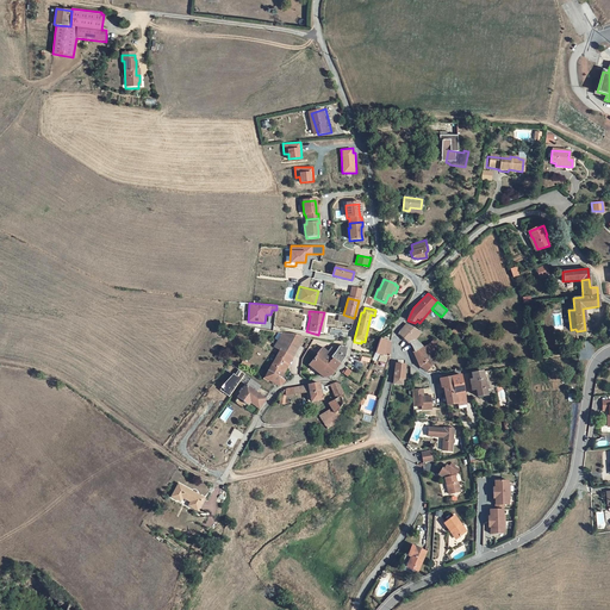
[(398,336),(412,348),(414,353),(423,348),(417,340),(422,334),(408,325),(406,328),(404,327),(399,334),(398,336)]
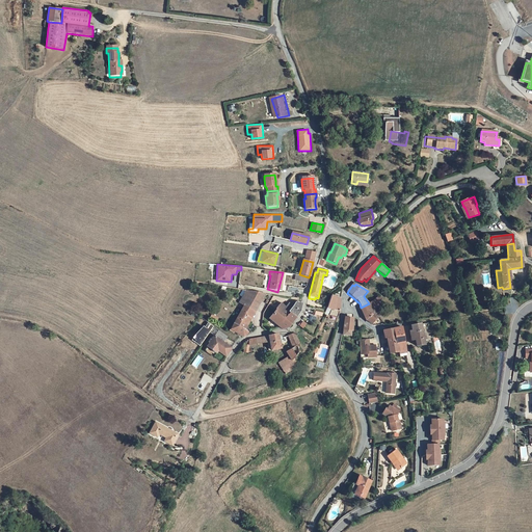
[(393,294),(394,295),(402,287),(401,285),(400,284),(393,292),(394,293),(393,294)]
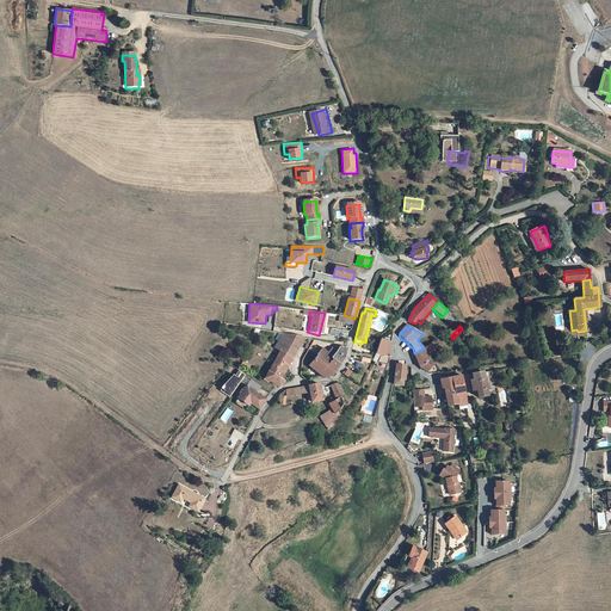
[(281,352),(291,335),(284,334),(275,350),(281,352)]
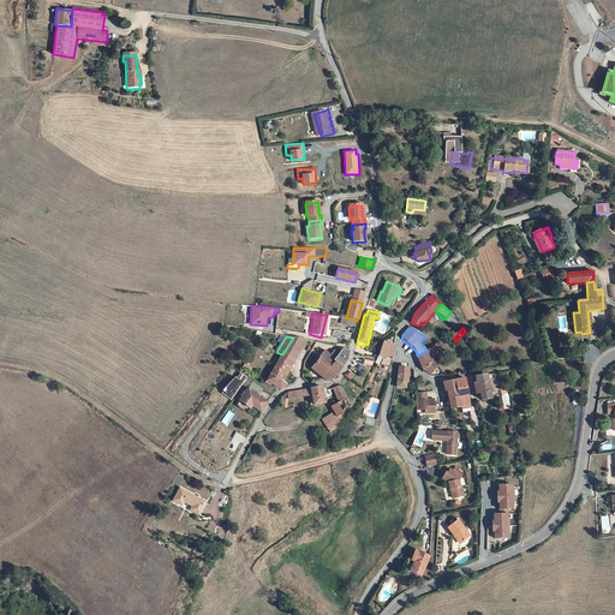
[(294,362),(306,340),(304,340),(294,338),(293,338),(282,354),(294,362)]
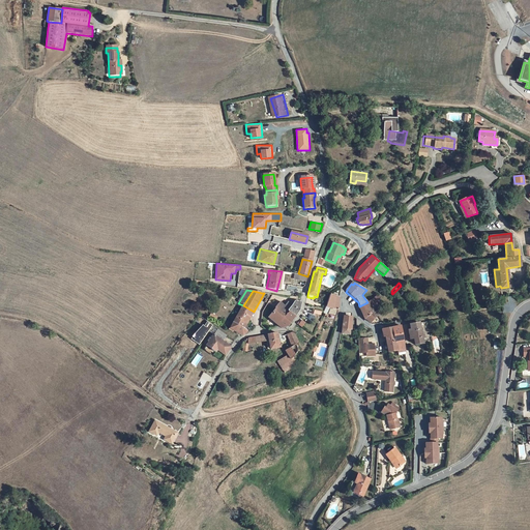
[(327,315),(335,318),(339,302),(339,300),(335,298),(336,294),(333,293),(332,297),(329,296),(325,307),(329,308),(327,315)]
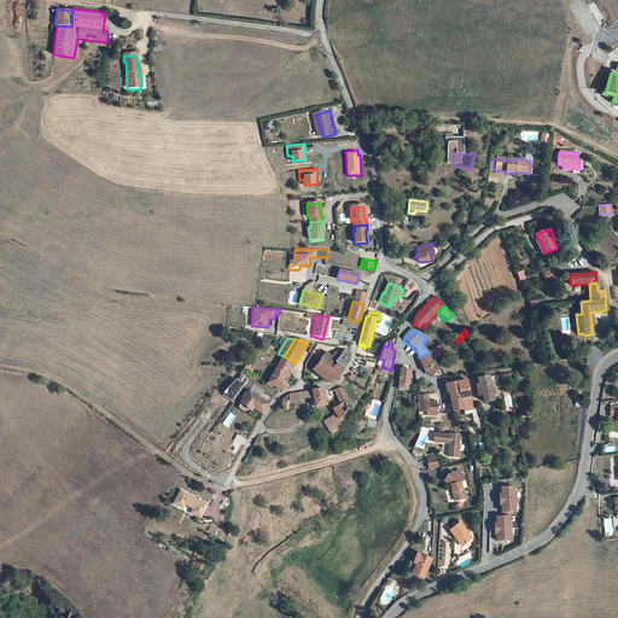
[(445,355),(439,347),(430,354),(436,363),(437,362),(439,366),(443,362),(442,359),(445,355)]
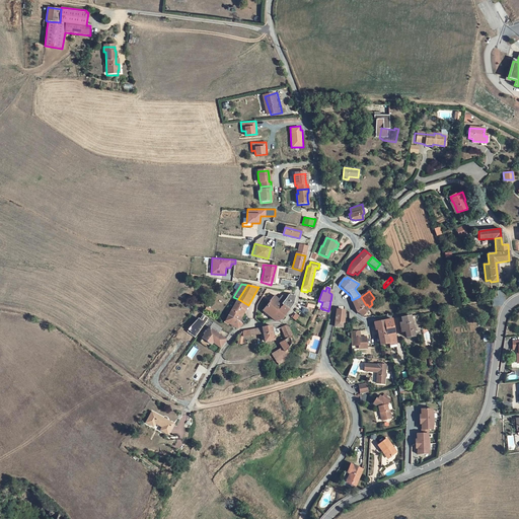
[(282,305),(289,309),(291,306),(293,302),(294,299),(294,297),(288,295),(284,301),(282,305)]
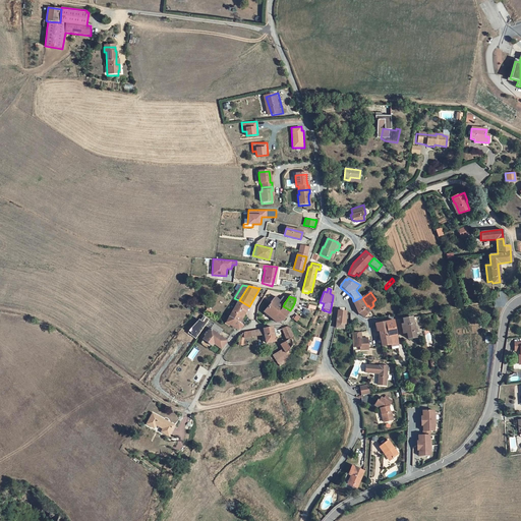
[(280,311),(283,306),(285,302),(281,298),(279,301),(275,297),(270,302),(271,303),(264,312),(272,320),(276,323),(284,321),(286,317),(280,311)]
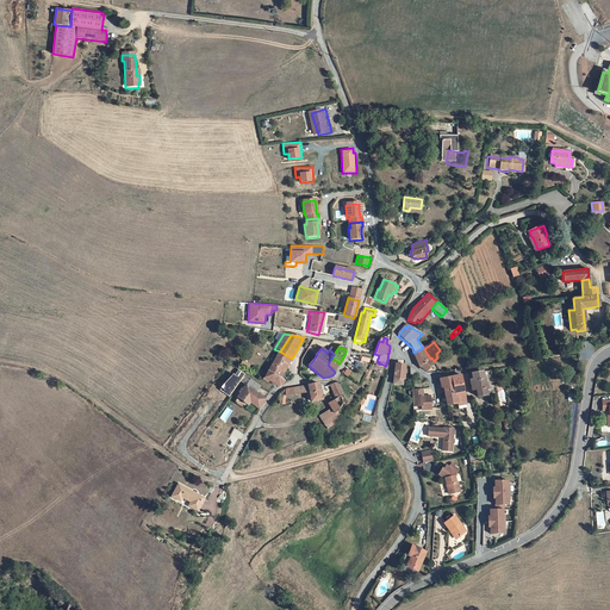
[(435,363),(430,359),(424,349),(423,348),(414,353),(415,354),(419,367),(423,369),(427,372),(435,363)]
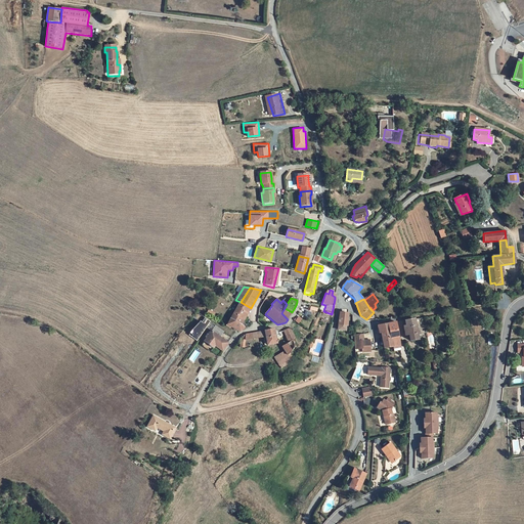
[(241,302),(226,325),(230,328),(238,332),(244,326),(245,325),(242,324),(251,308),(241,302)]
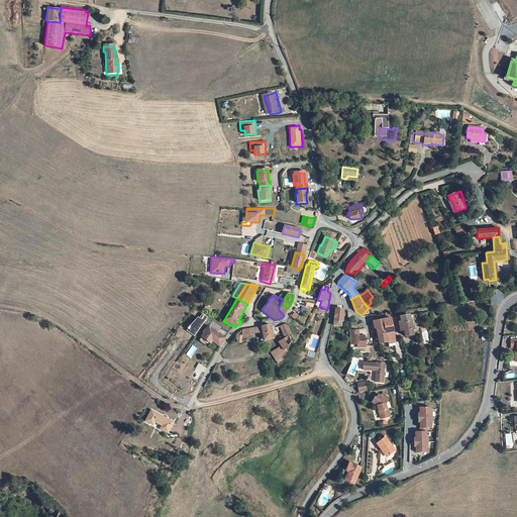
[(278,309),(284,315),(288,308),(281,304),(278,309)]
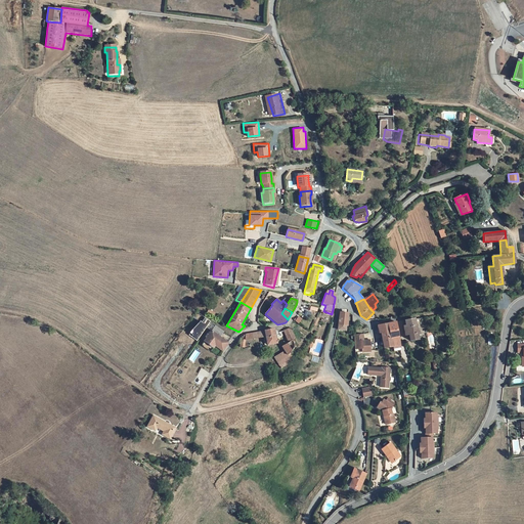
[(337,330),(344,331),(345,326),(346,326),(348,314),(340,313),(338,325),(337,330)]
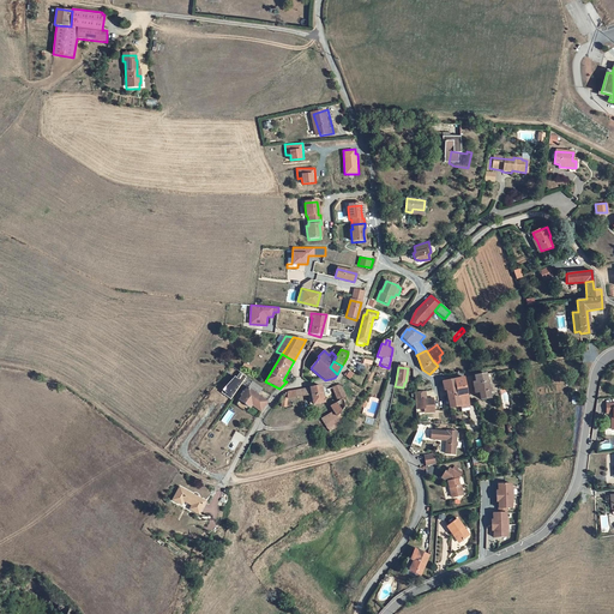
[(458,397),(465,396),(464,378),(455,379),(458,397)]
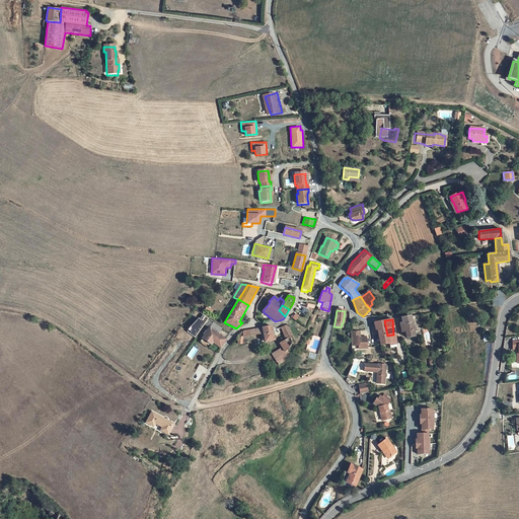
[(209,328),(212,323),(207,320),(204,325),(209,328)]
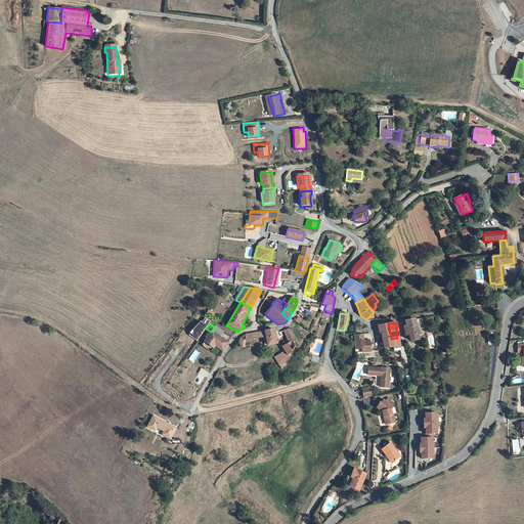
[(388,323),(378,325),(379,334),(381,333),(383,349),(392,348),(391,342),(391,339),(388,323)]
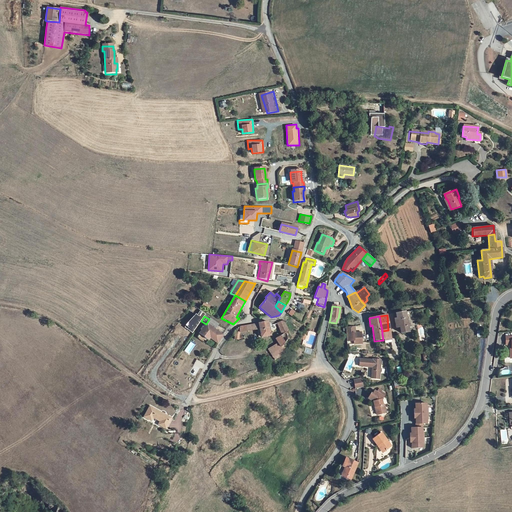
[(215,330),(218,325),(209,319),(206,324),(204,328),(202,328),(200,332),(199,334),(203,337),(204,339),(207,340),(210,338),(217,343),(222,335),(215,330)]
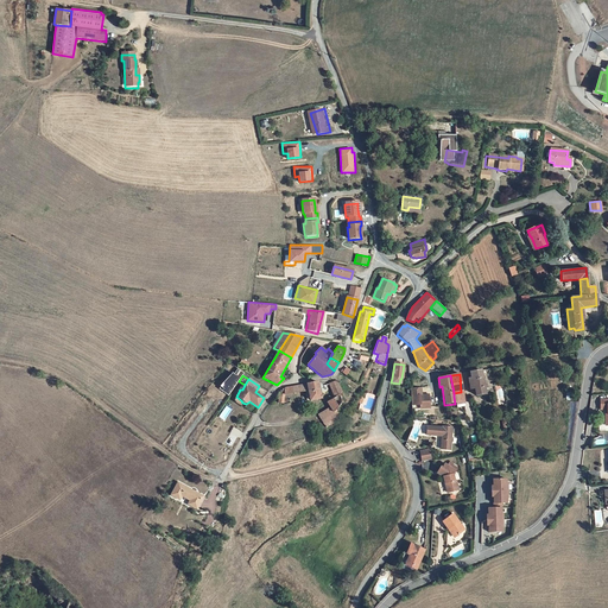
[(483,388),(482,379),(470,380),(468,380),(469,391),(475,391),(483,388)]
